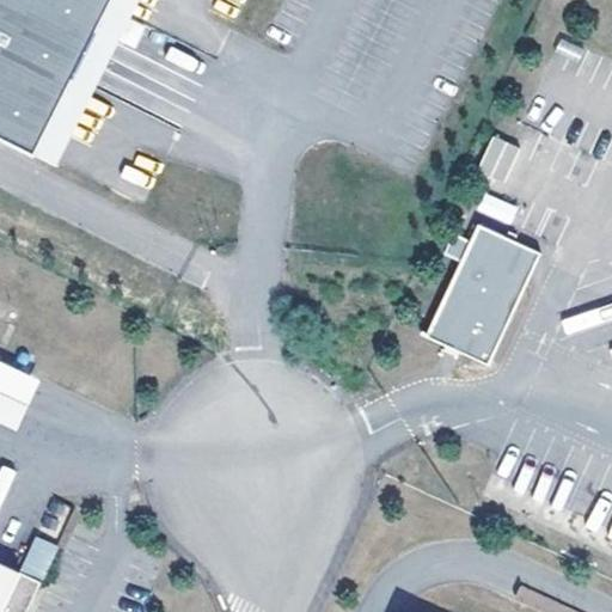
[(0,0),(0,136),(34,153),(110,0),(0,0)]
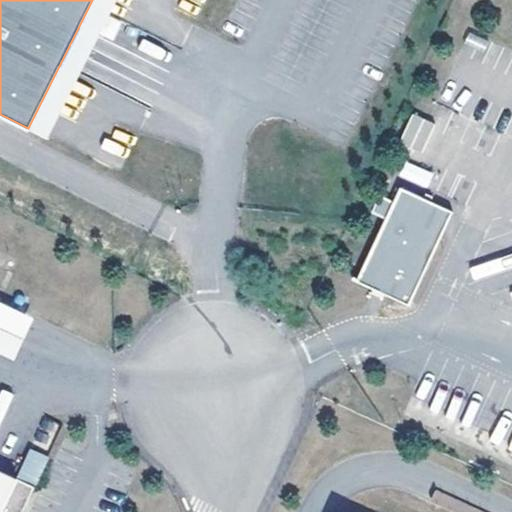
[(424,120),(413,114),(396,150),(407,156),(424,120)]
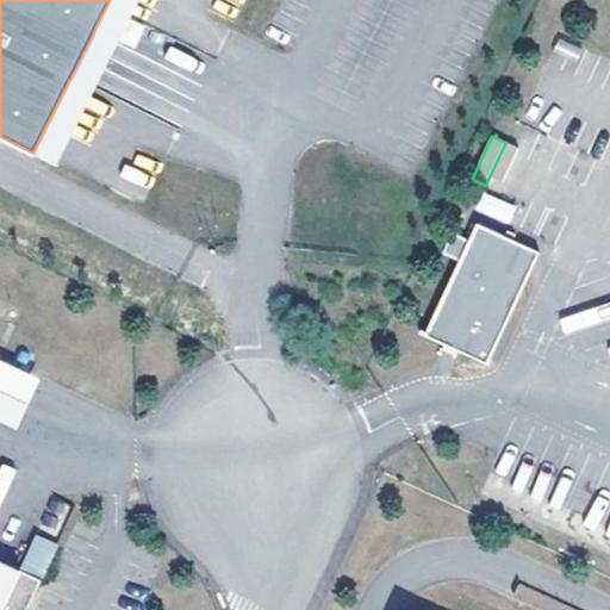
[(474,211),(509,224),(516,205),(481,192),(474,211)]
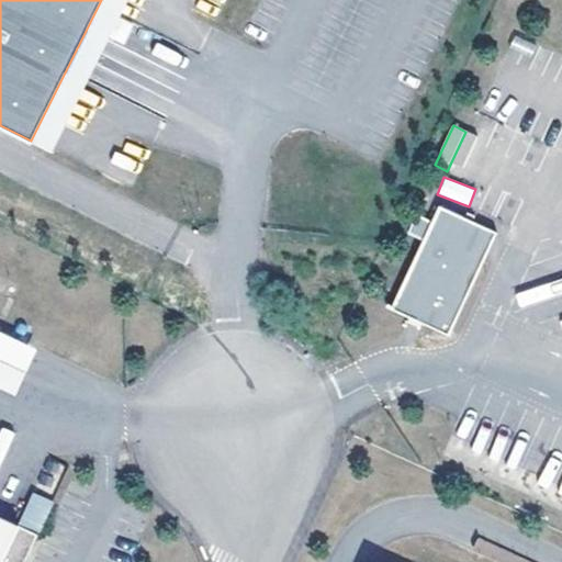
[(439,204),(431,220),(423,239),(391,307),(449,334),(496,231),(439,204)]
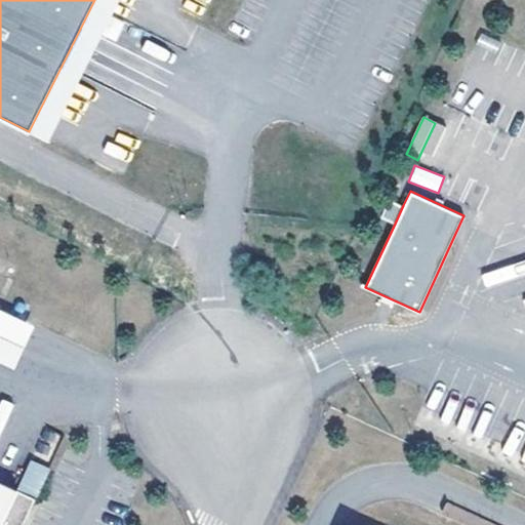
[(395,224),(403,205),(389,199),(380,216),(395,224)]
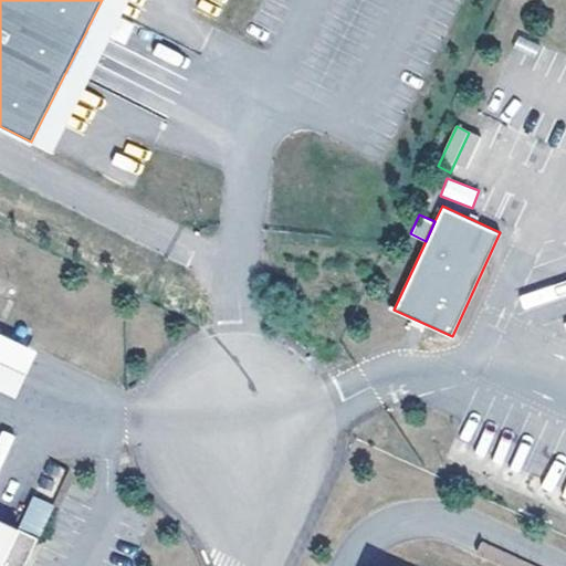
[(0,333),(0,387),(16,395),(37,350),(0,333)]
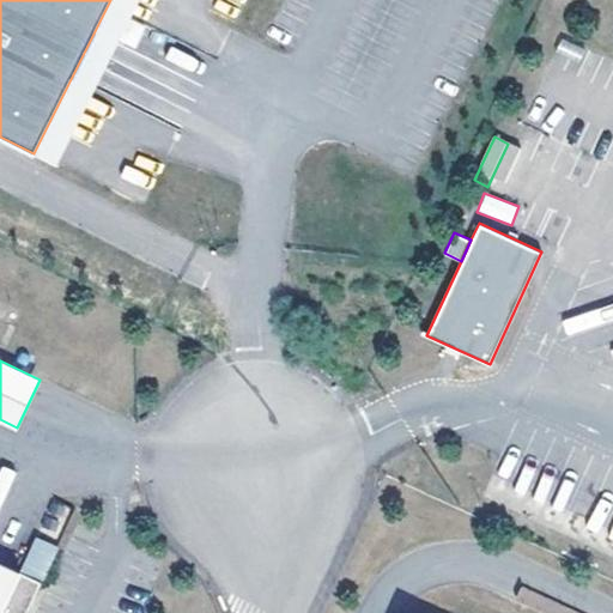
[(36,536),(5,612),(28,612),(54,544),(36,536)]
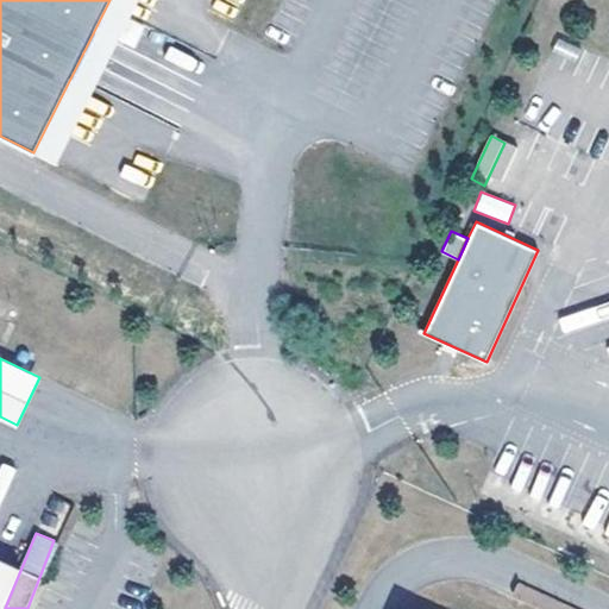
[(0,608),(20,567),(0,557),(0,608)]
